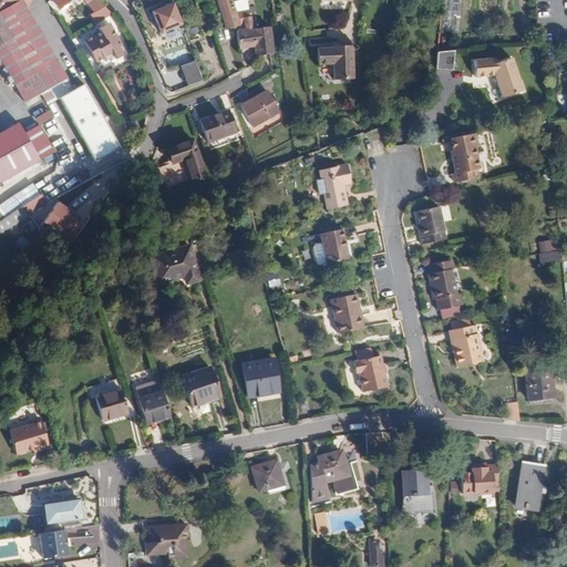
[(21,0),(17,0),(0,9),(0,19),(9,35),(0,40),(0,60),(13,83),(55,60),(21,0)]
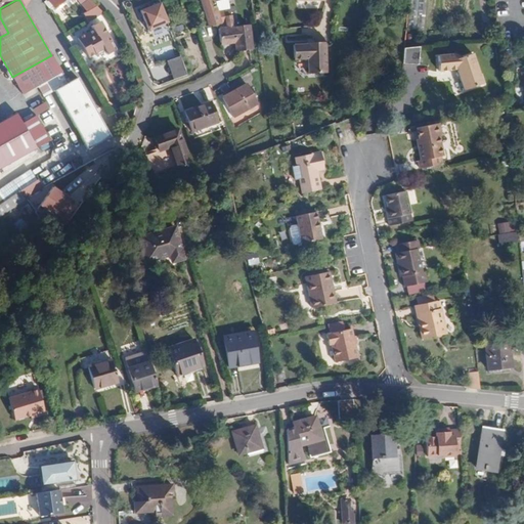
[(0,0),(0,8),(15,0),(0,0)]
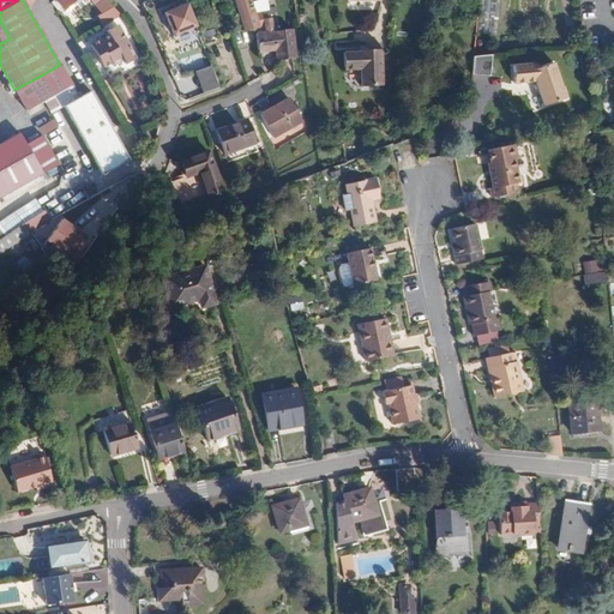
[(234,0),(244,29),(271,23),(266,10),(254,12),(250,0),(234,0)]
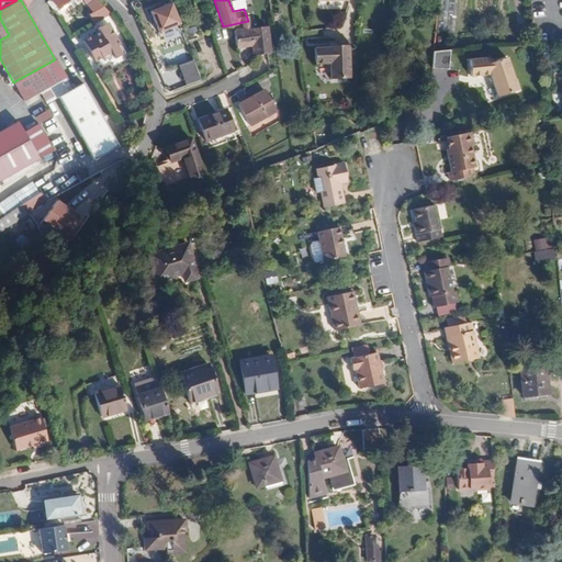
[(520,0),(521,14),(531,13),(529,0),(520,0)]
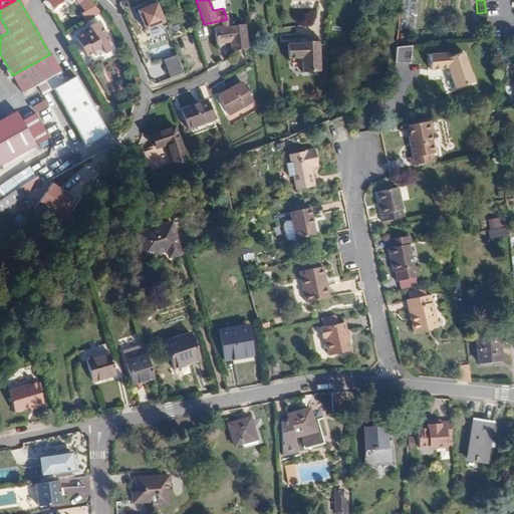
[(104,53),(113,48),(96,18),(87,23),(89,26),(74,35),(85,54),(91,50),(93,53),(101,48),(104,53)]
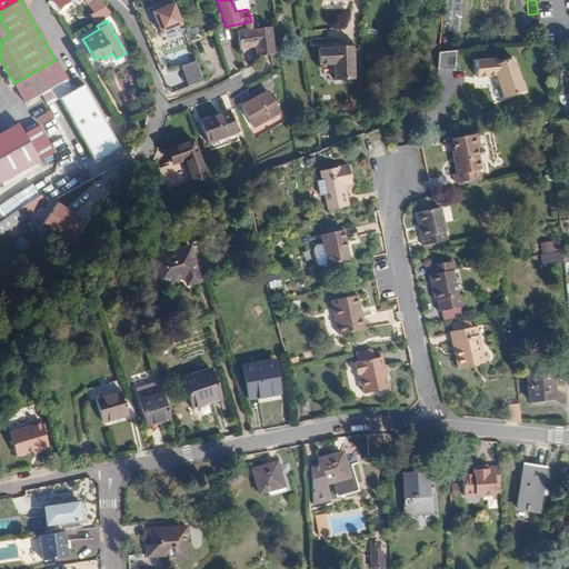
[(160,65),(192,51),(181,23),(150,37),(160,65)]
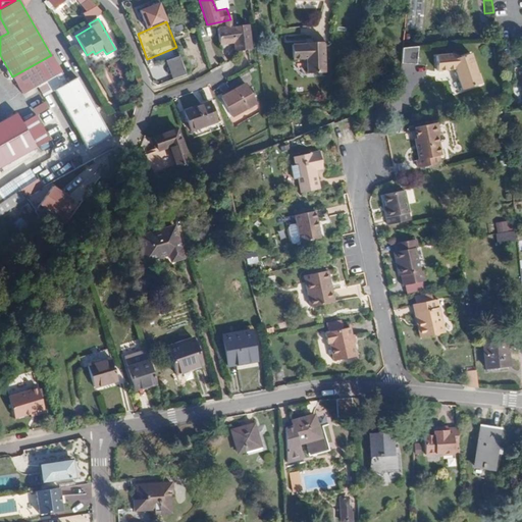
[(247,23),(216,27),(218,42),(230,41),(231,49),(250,47),(247,23)]
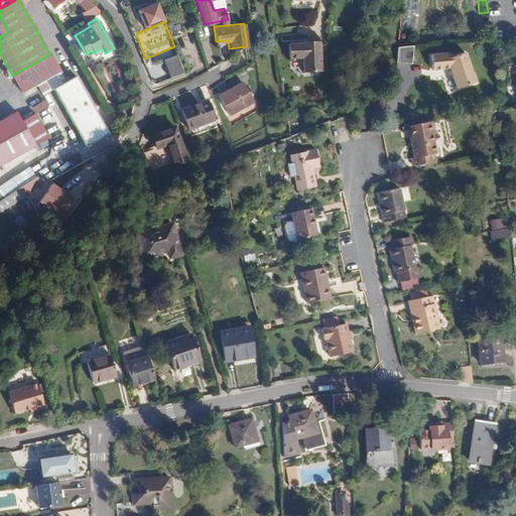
[(302,43),(288,43),(288,57),(302,57),(303,72),(320,72),(320,41),(302,41),(302,43)]
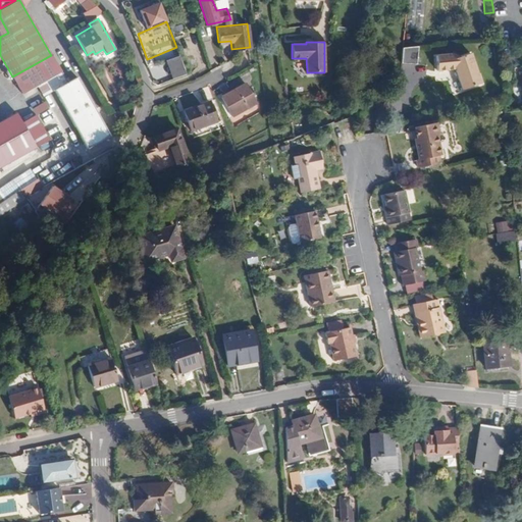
[(419,46),(404,48),(406,65),(421,63),(419,46)]
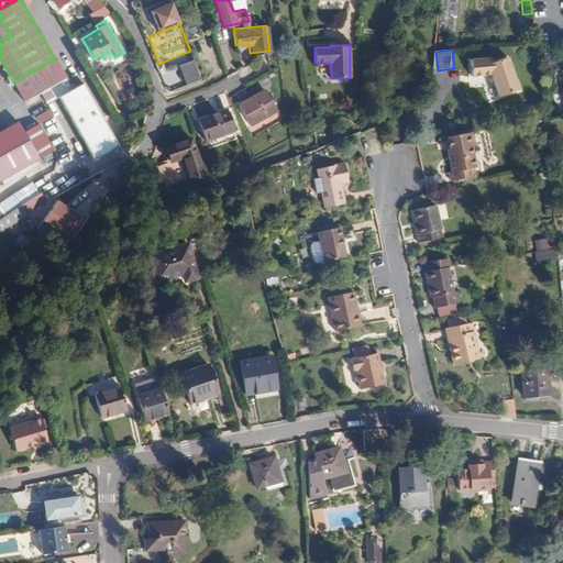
[(517,90),(505,58),(492,62),(487,59),(468,66),(473,81),(489,76),(498,98),(517,90)]
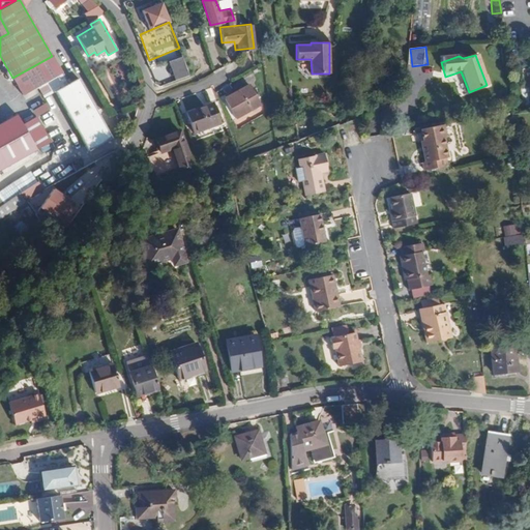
[(74,70),(62,78),(64,82),(54,87),(89,151),(111,139),(74,70)]
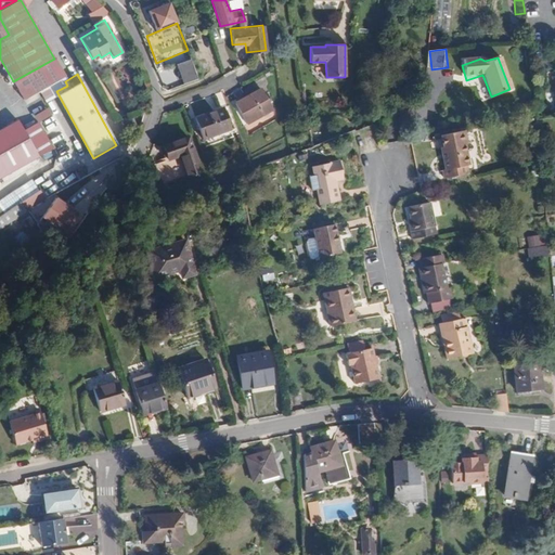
[(67,86),(65,81),(54,88),(56,91),(67,86)]
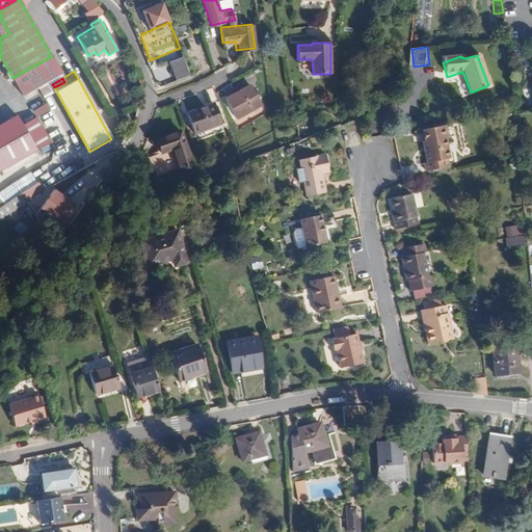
[(249,85),(224,99),(235,118),(260,105),(249,85)]
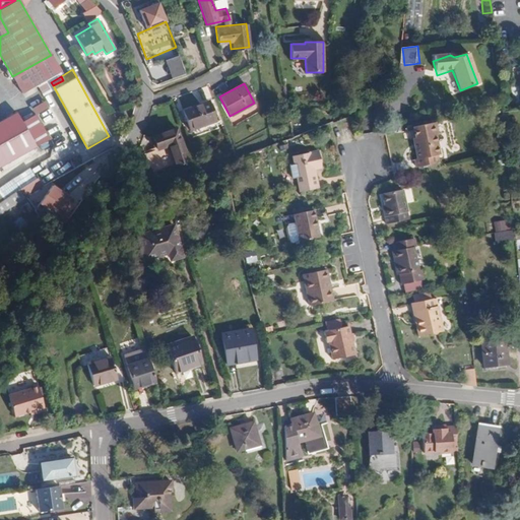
[(203,100),(179,112),(188,131),(212,119),(203,100)]
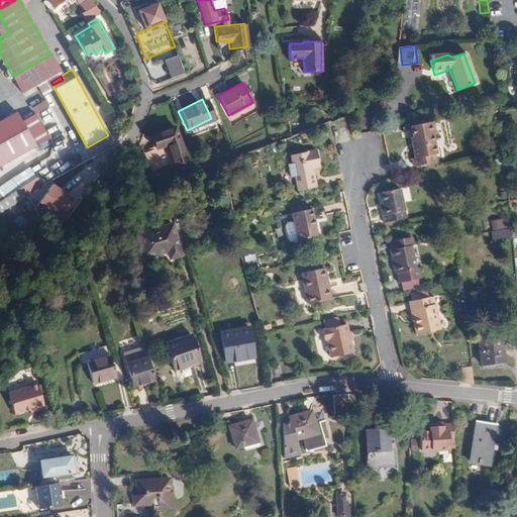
[(30,106),(33,114),(48,108),(45,100),(30,106)]
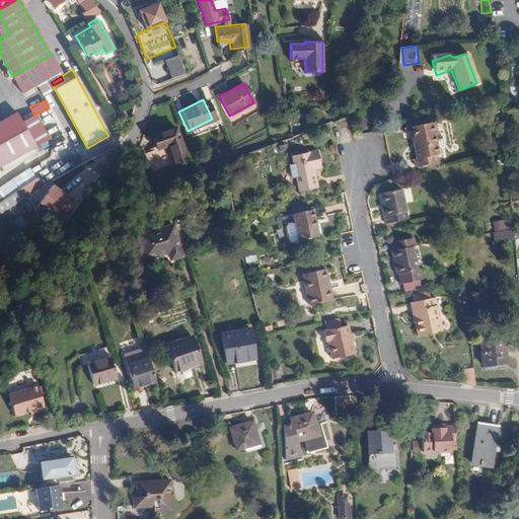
[(14,112),(4,117),(13,131),(22,126),(14,112)]
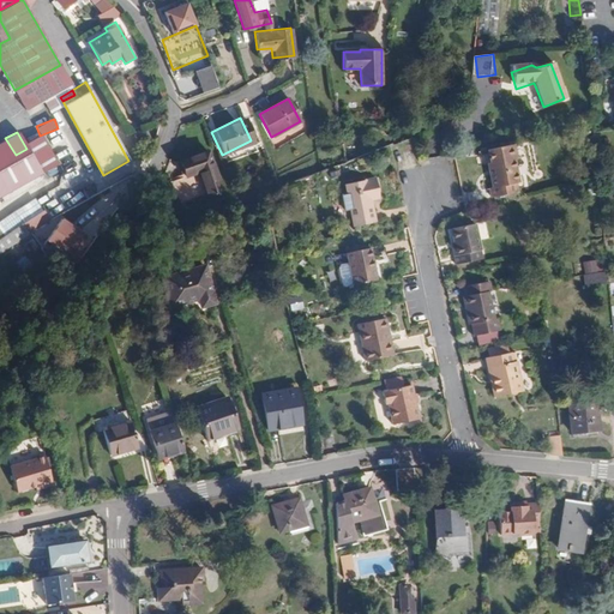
[(16,155),(5,138),(0,140),(0,202),(43,178),(26,149),(16,155)]
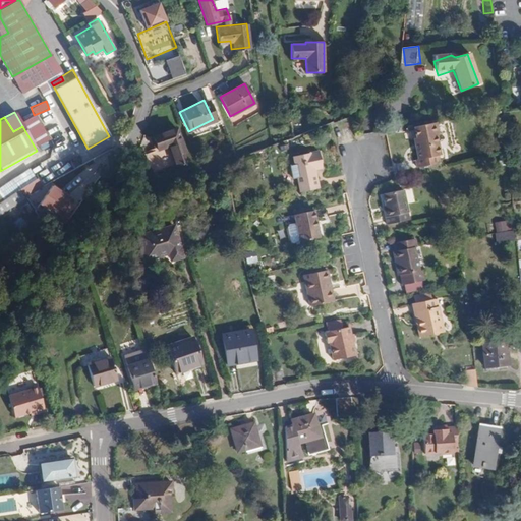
[(438,133),(435,124),(415,128),(417,139),(414,139),(419,161),(418,162),(420,169),(441,164),(439,157),(441,156),(435,134),(438,133)]
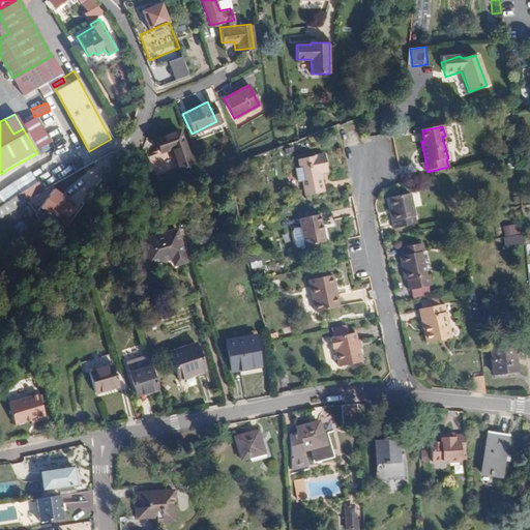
[(177,134),(154,144),(160,156),(171,151),(180,169),(192,164),(177,134)]
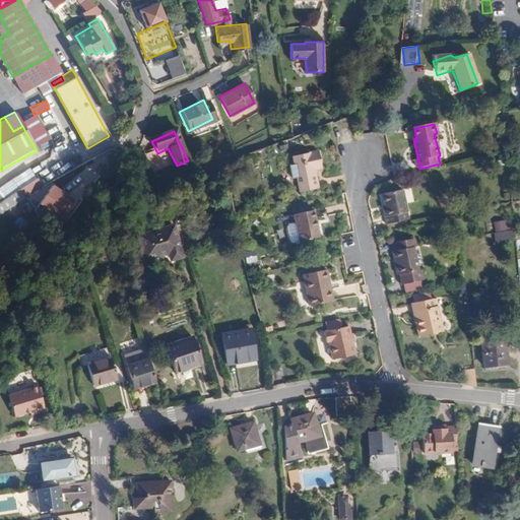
[(321,168),(318,151),(293,155),(300,192),(319,188),(315,169),(321,168)]
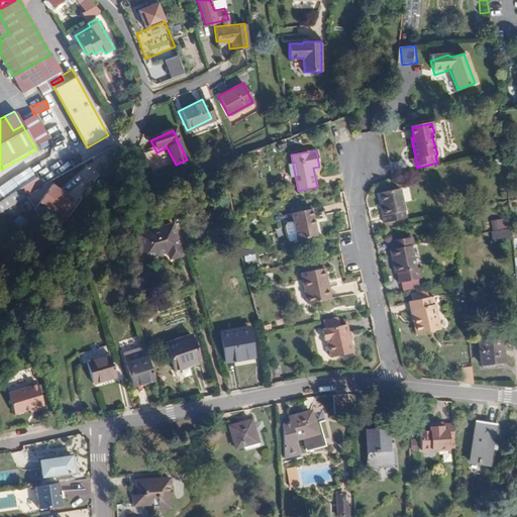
[(28,168),(0,185),(0,194),(2,198),(34,177),(28,168)]
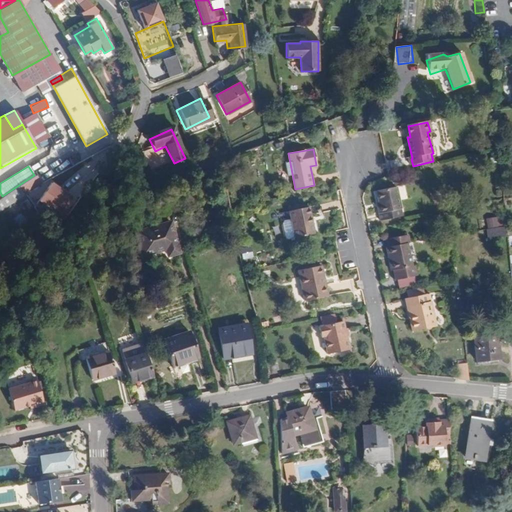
[(254,176),(254,184),(265,184),(265,176),(254,176)]
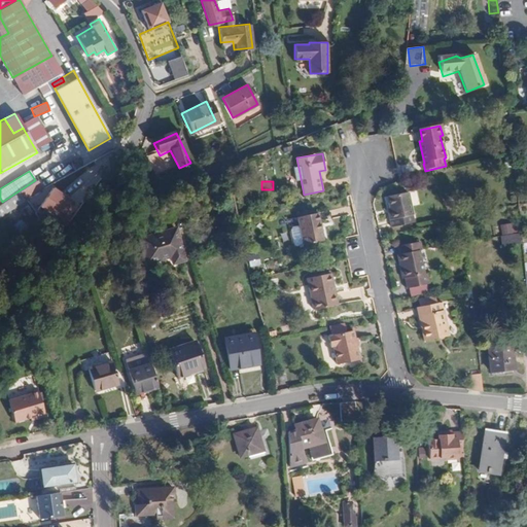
[(47,188),(37,212),(63,223),(73,201),(47,188)]
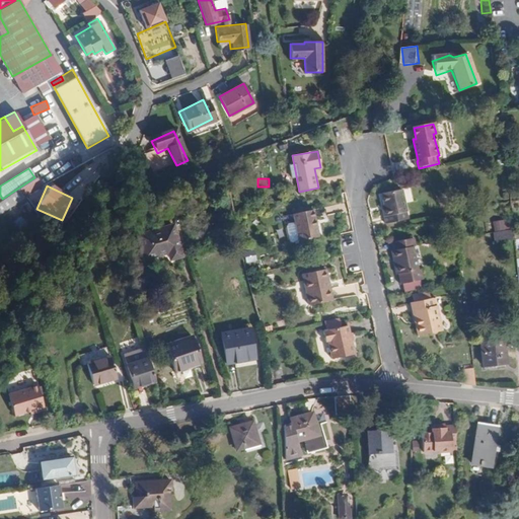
[(402,192),(382,197),(387,219),(385,219),(386,226),(410,221),(402,192)]
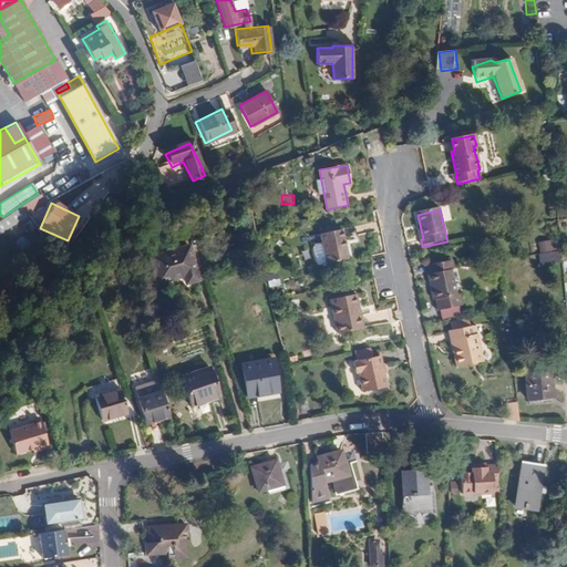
[(341,230),(320,234),(321,245),(315,246),(313,249),(316,264),(319,266),(348,260),(341,230)]
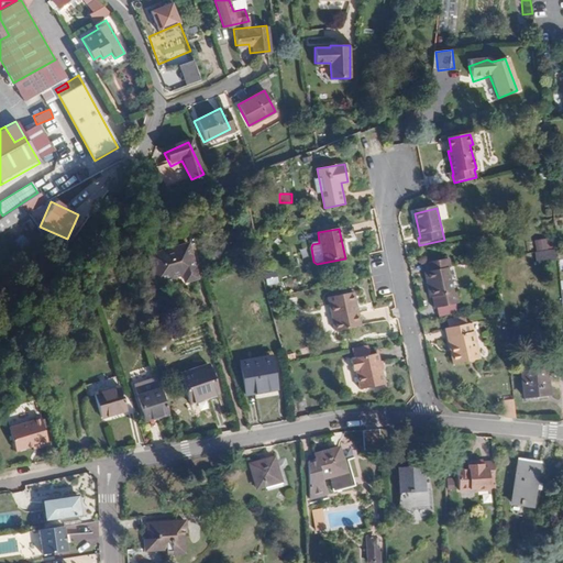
[(534,251),(549,249),(547,239),(533,241),(534,251)]
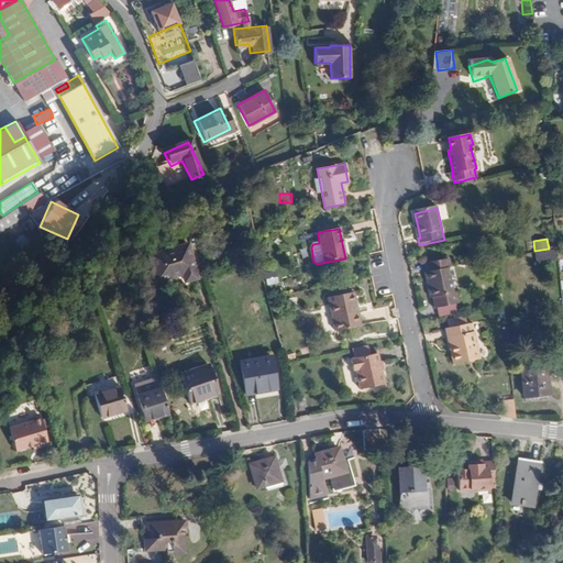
[(192,275),(181,243),(144,256),(152,279),(177,271),(180,278),(192,275)]
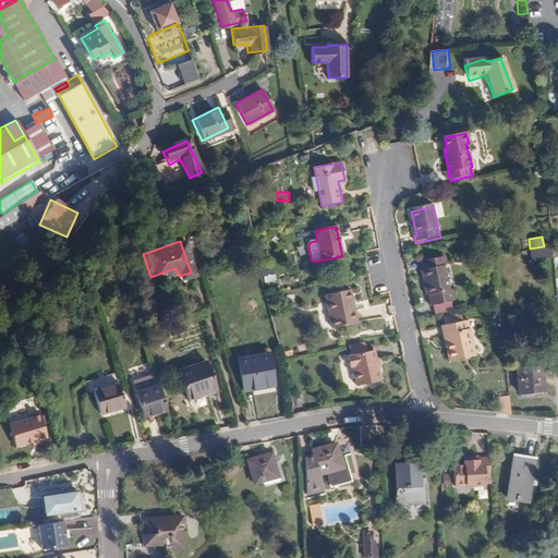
[(532,261),(548,257),(546,247),(530,250),(532,261)]
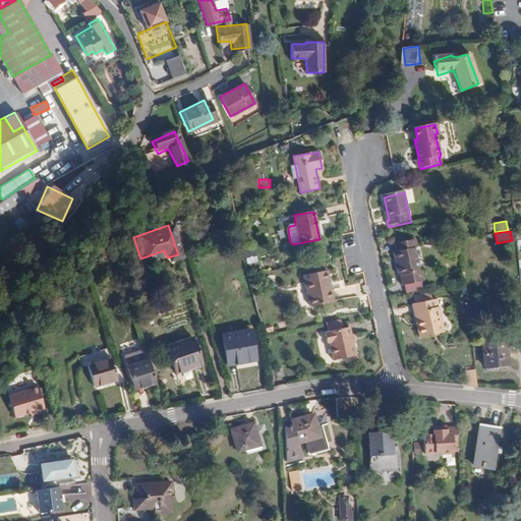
[(402,275),(398,276),(400,285),(425,280),(422,270),(420,270),(415,247),(418,246),(415,238),(394,243),(396,251),(392,252),(394,261),(398,259),(402,275)]
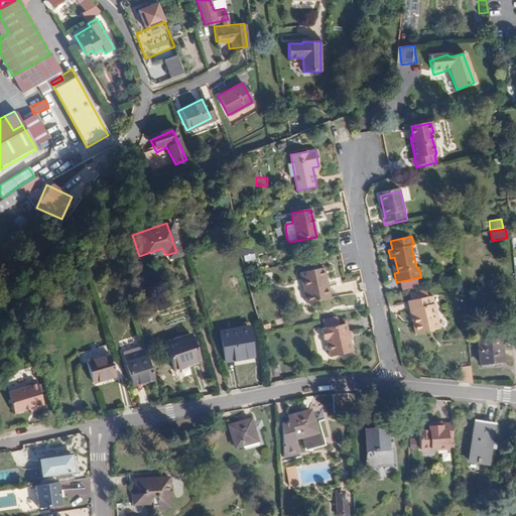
[(323,268),(300,272),(307,302),(330,298),(323,268)]
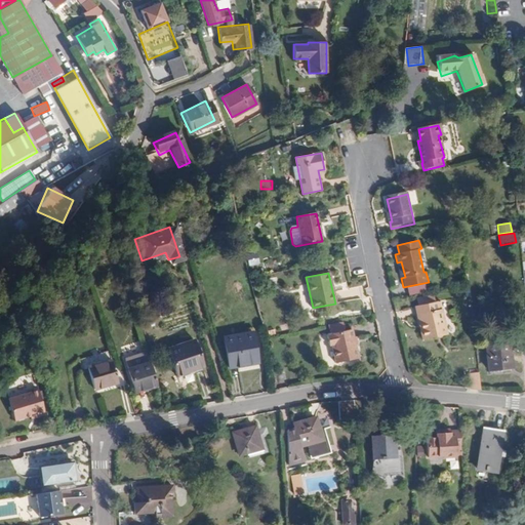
[(420,307),(436,304),(435,297),(419,299),(420,307)]
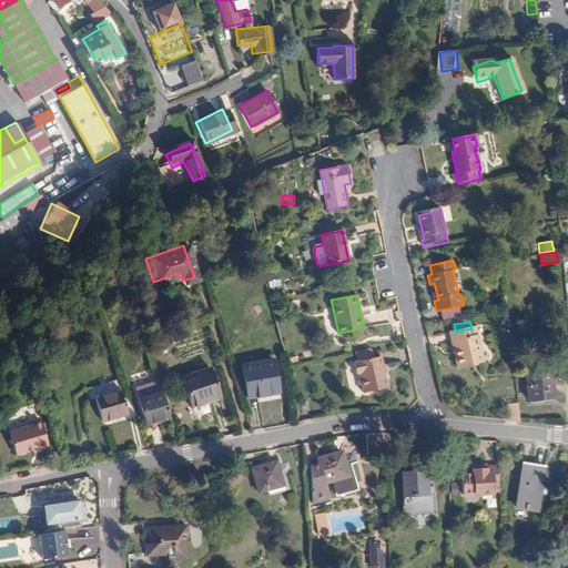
[(485,363),(479,335),(476,336),(475,328),(472,328),(455,332),(458,355),(456,355),(458,367),(485,363)]
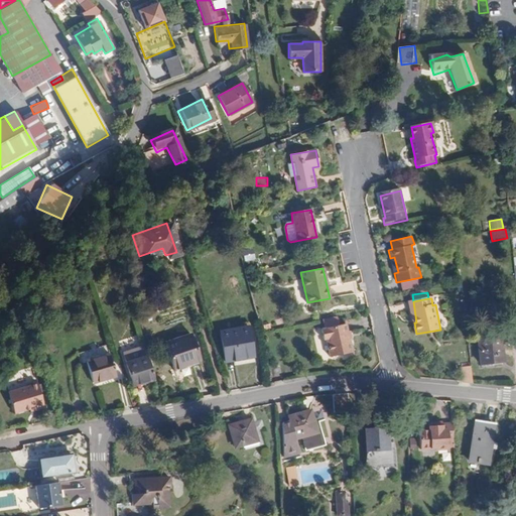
[(245,321),(218,326),(226,354),(253,350),(245,321)]
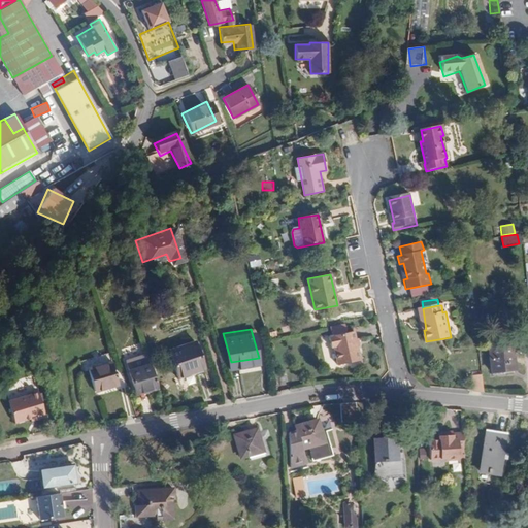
[(354,331),(329,336),(331,349),(337,348),(340,363),(361,359),(354,331)]
